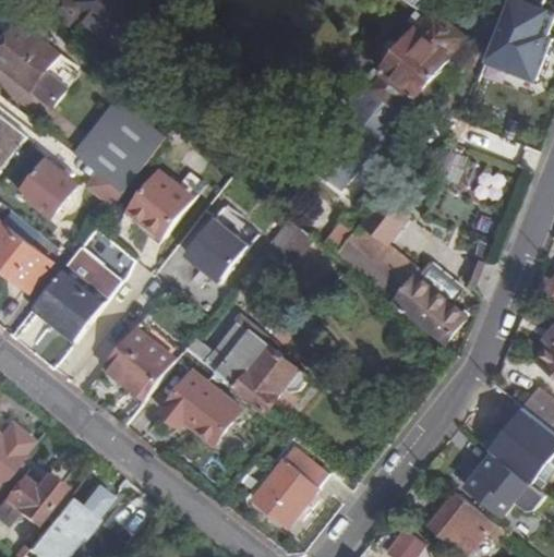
[(50,0),(48,4),(69,22),(75,13),(121,52),(143,26),(146,24),(146,23),(149,19),(127,0),(50,0)]
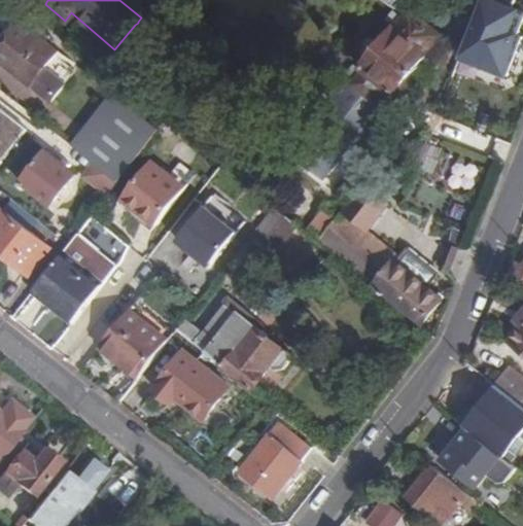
[(402,15),(360,67),(362,68),(351,82),(350,82),(377,104),(377,103),(388,90),(391,93),(392,92),(399,98),(411,84),(410,82),(427,60),(422,55),(439,34),(396,0),(380,0),(386,4),(396,11),(402,15)]
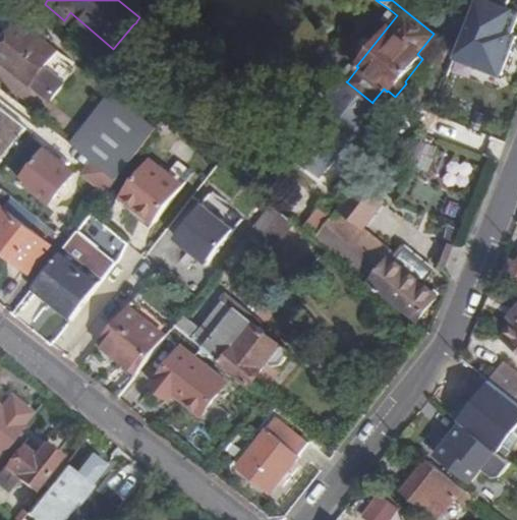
[(516,3),(506,0),(476,0),(455,56),(473,63),(468,77),(494,88),(516,24),(516,3)]
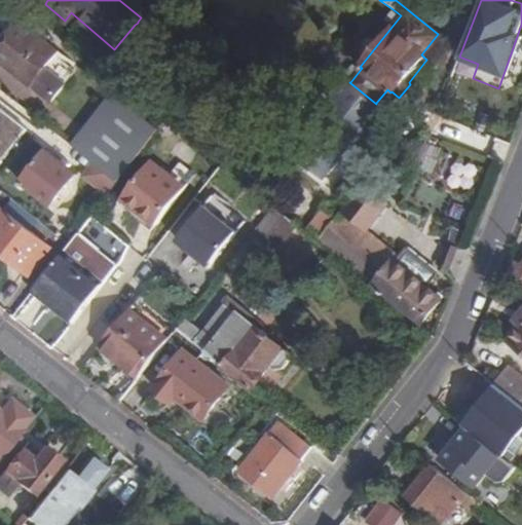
[(35,34),(20,21),(0,45),(0,61),(48,100),(62,82),(42,67),(56,50),(43,40),(35,34)]
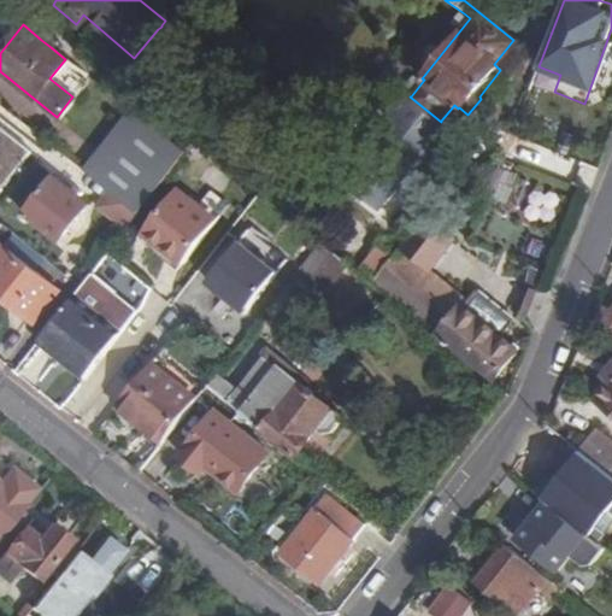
[(56,40),(46,33),(41,40),(51,47),(56,40)]
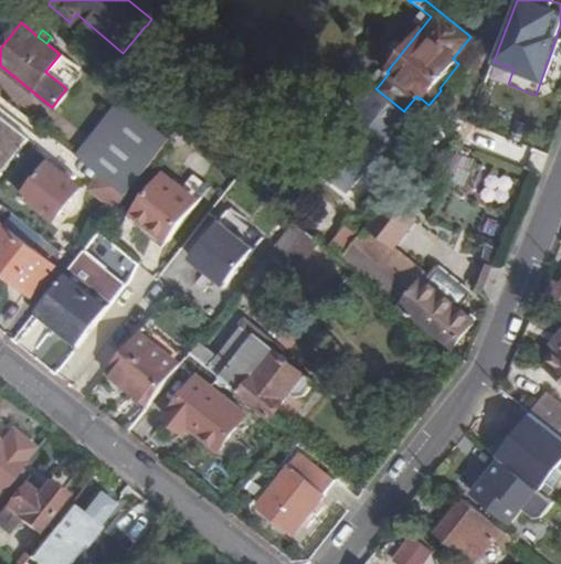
[(159,100),(133,80),(125,88),(151,109),(159,100)]
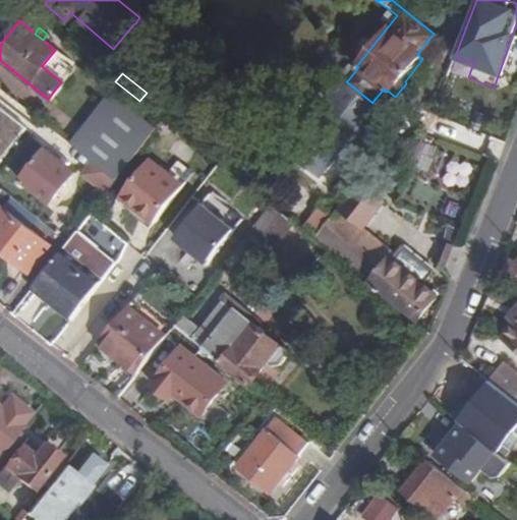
[(327,97),(284,151),(318,177),(332,159),(340,165),(354,148),(346,141),(376,104),(372,102),(372,103),(346,81),(347,81),(339,74),(323,95),(327,97)]
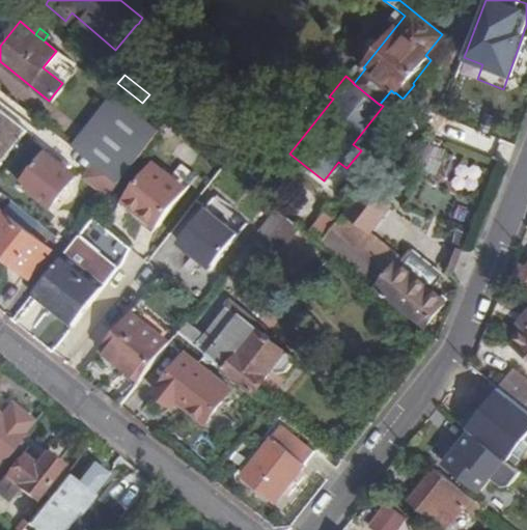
[(111,91),(70,145),(89,162),(114,180),(116,183),(158,129),(111,91)]
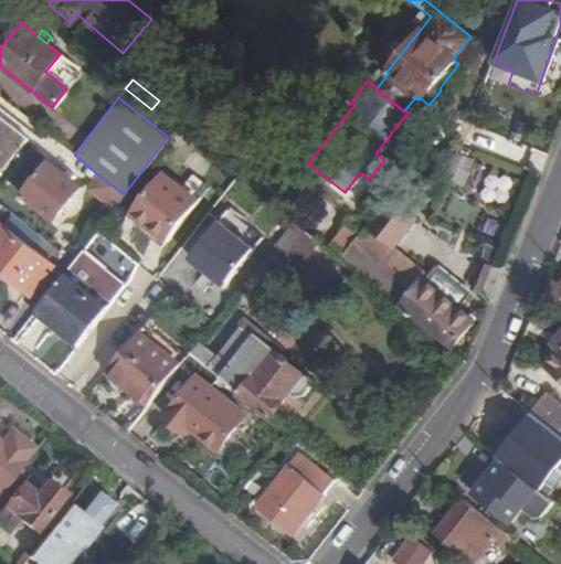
[(0,168),(25,137),(0,117),(0,168)]
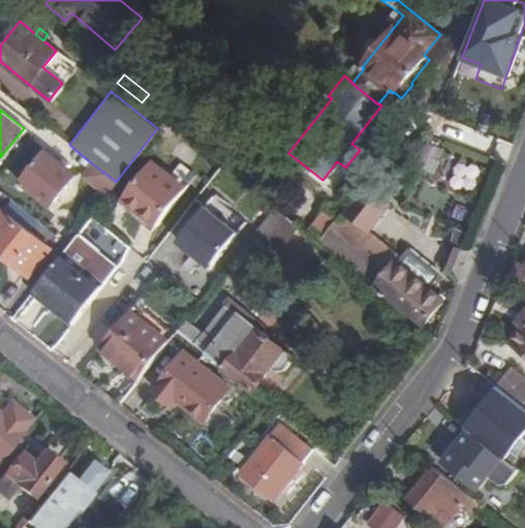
[(424,142),(412,178),(439,186),(452,150),(424,142)]
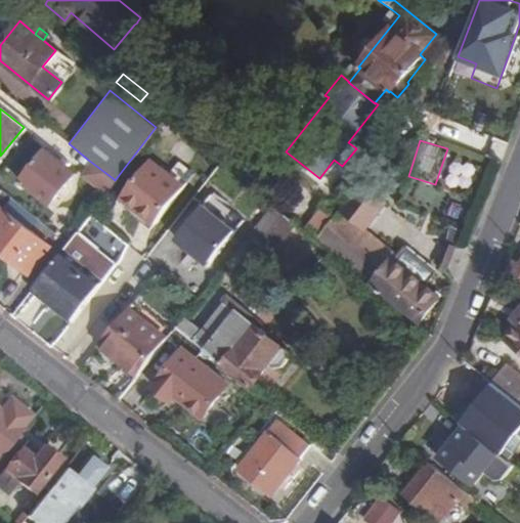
[(72,172),(42,148),(17,179),(47,203),(72,172)]
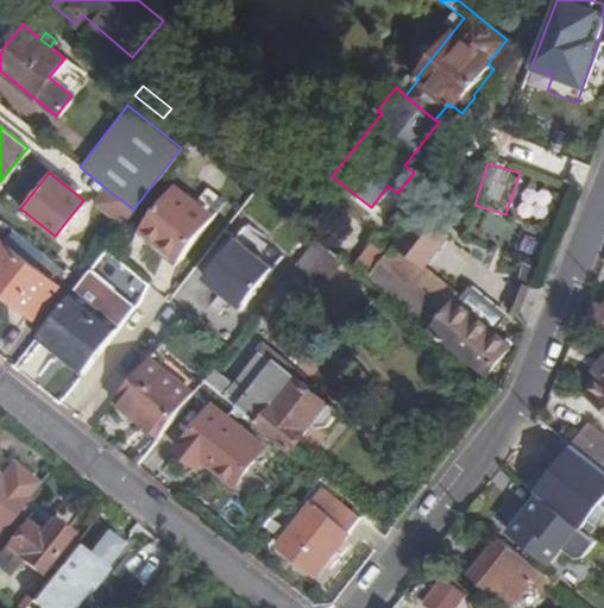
[(102,186),(92,200),(120,221),(131,207),(102,186)]
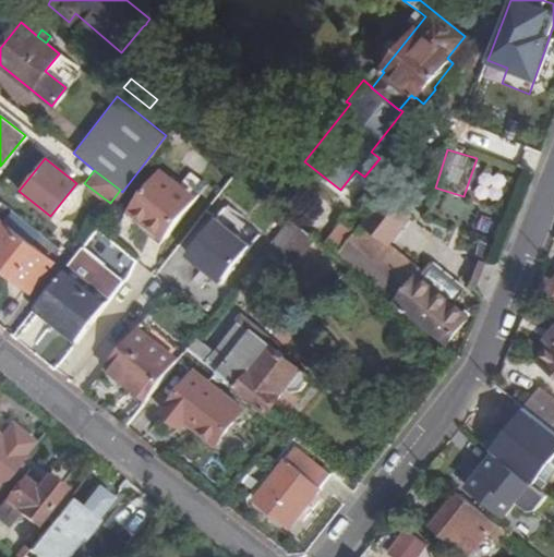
[(193,200),(157,170),(127,208),(163,238),(193,200)]
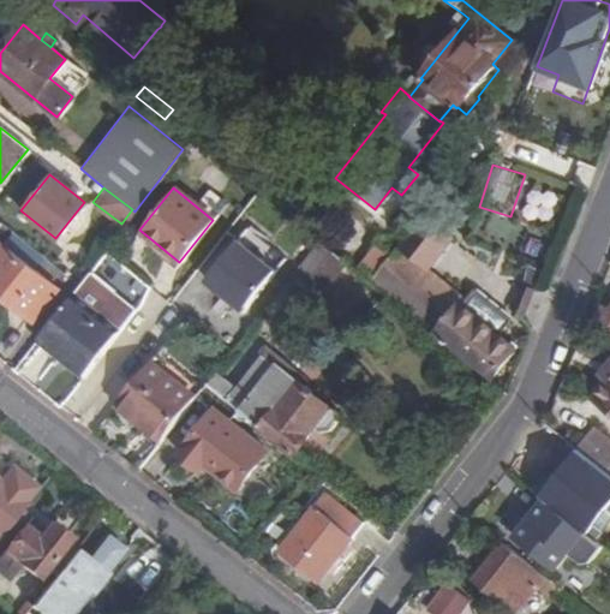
[(422,216),(399,244),(426,267),(449,238),(422,216)]
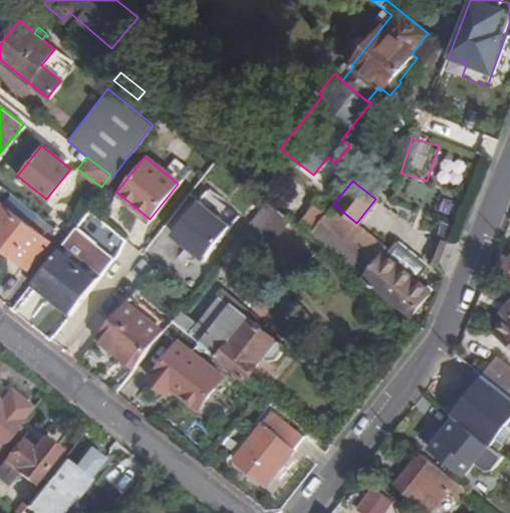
[(192,192),(165,226),(171,231),(197,197),(192,192)]
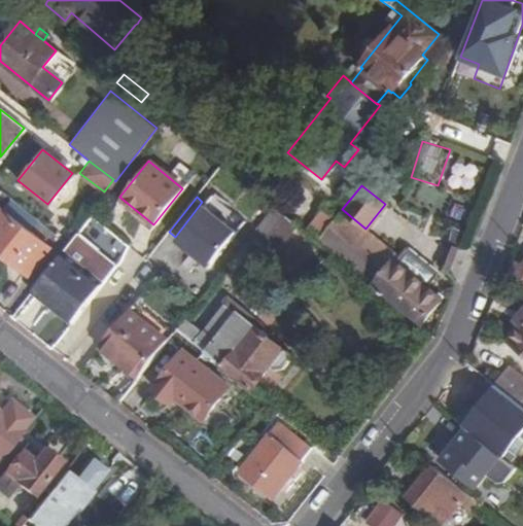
[(203,205),(175,239),(190,251),(194,247),(211,261),(236,231),(203,205)]
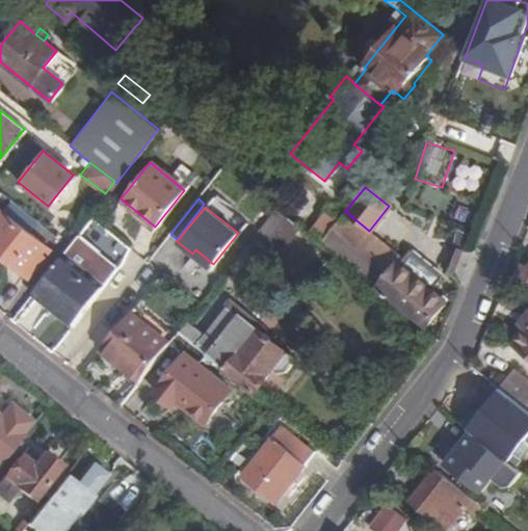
[(258,265),(263,269),(296,227),(273,208),(230,264),(235,268),(230,275),(241,285),(258,265)]
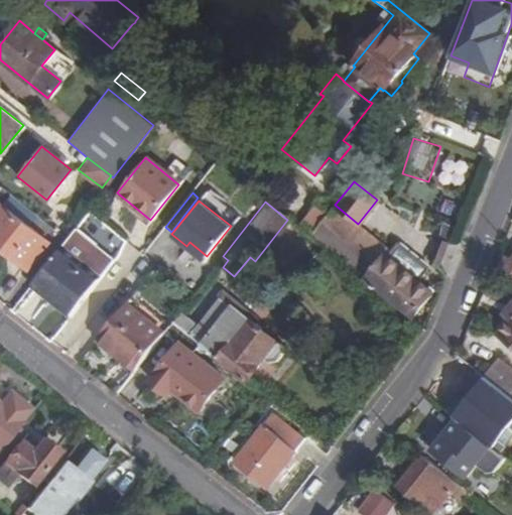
[(47,242),(0,204),(0,247),(26,268),(47,242)]
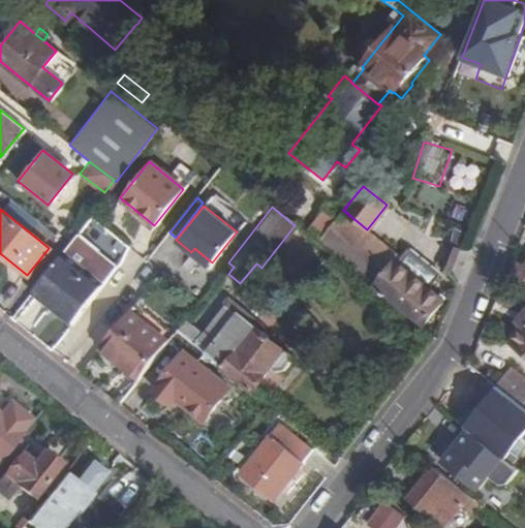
[(317,238),(332,217),(320,209),(306,230),(317,238)]
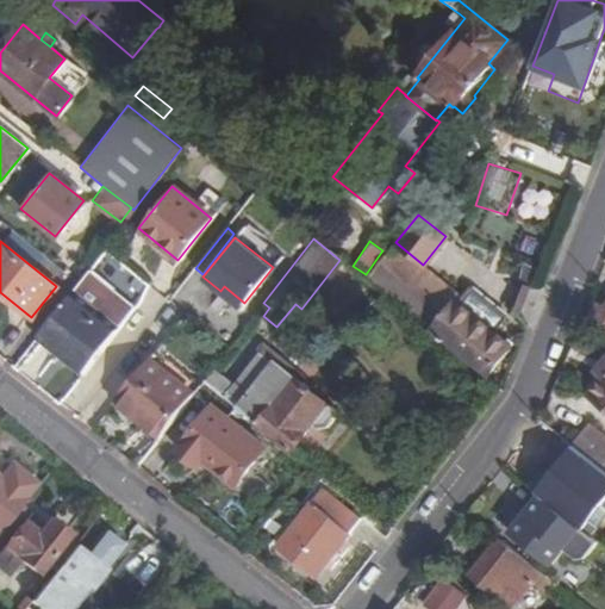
[(381,289),(404,260),(390,249),(367,278),(381,289)]
